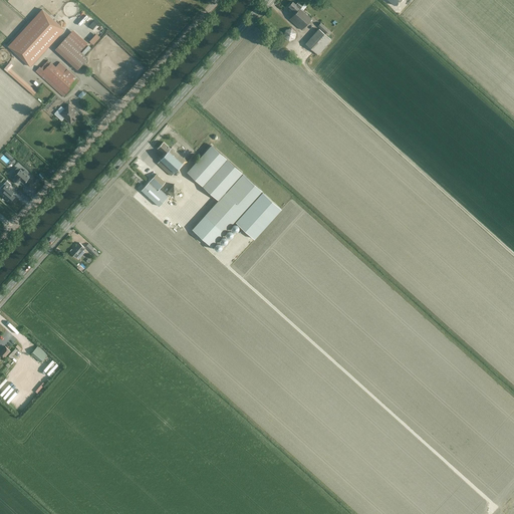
[(301,30),(311,19),(300,8),(302,6),(297,2),(295,4),(292,2),(288,6),(290,8),(289,8),(291,10),(292,9),(295,12),(289,19),(301,30)]
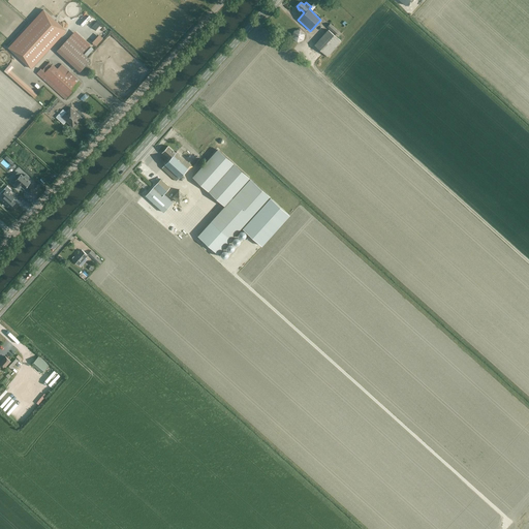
[(43,8),(8,48),(32,68),(67,29),(43,8)]
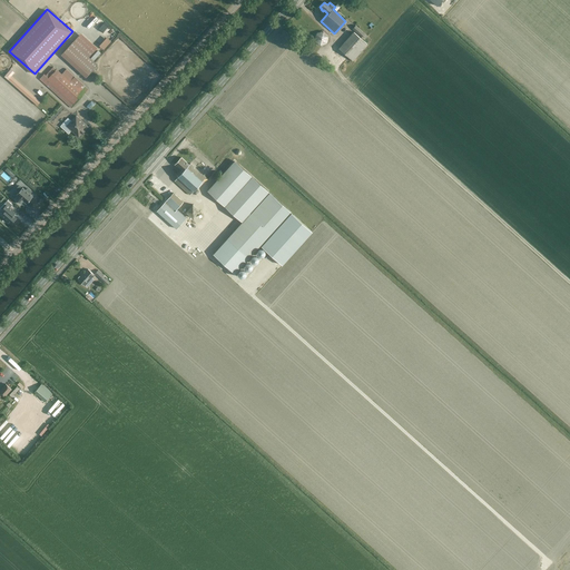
[(105,21),(101,19),(100,20),(98,18),(91,25),(97,29),(105,21)]
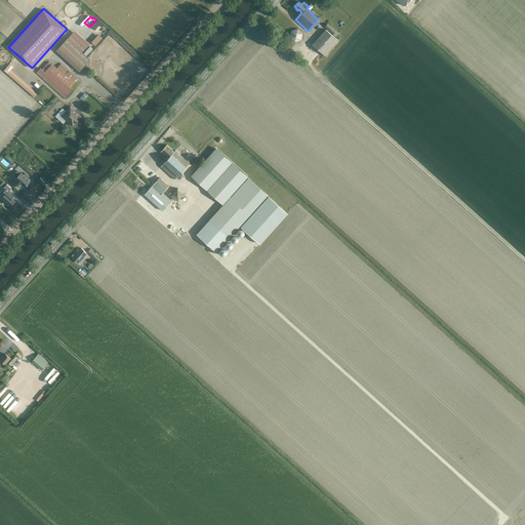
[(92,27),(97,35),(105,30),(99,23),(92,27)]
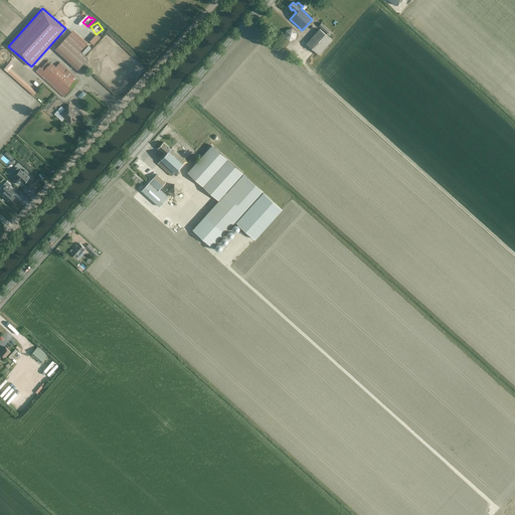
[(306,44),(315,51),(319,54),(332,40),(329,37),(332,33),(329,30),(321,23),(318,26),(326,33),(326,34),(320,29),(306,44)]
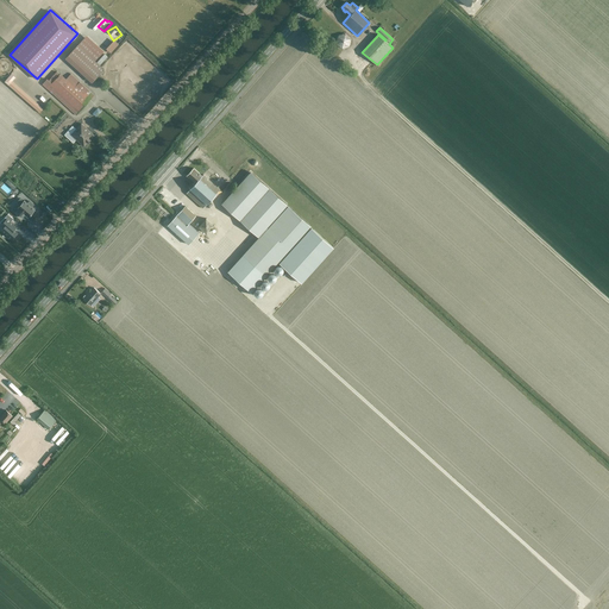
[(350,46),(352,38),(345,33),(337,36),(336,44),(341,50),(350,46)]
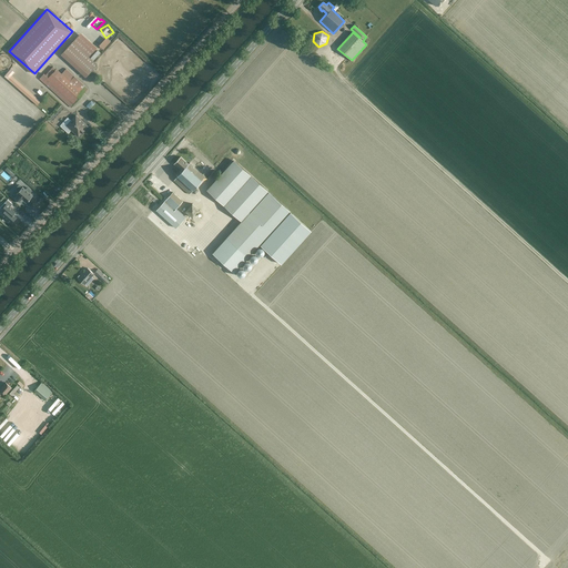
[(103,48),(111,40),(107,37),(100,44),(103,48)]
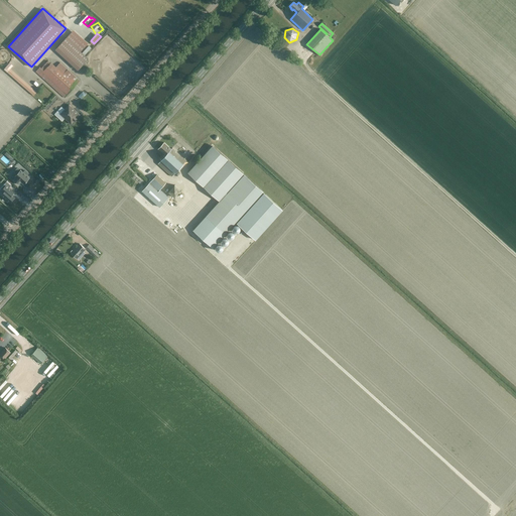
[(78,71),(82,66),(88,58),(66,38),(54,49),(78,71)]
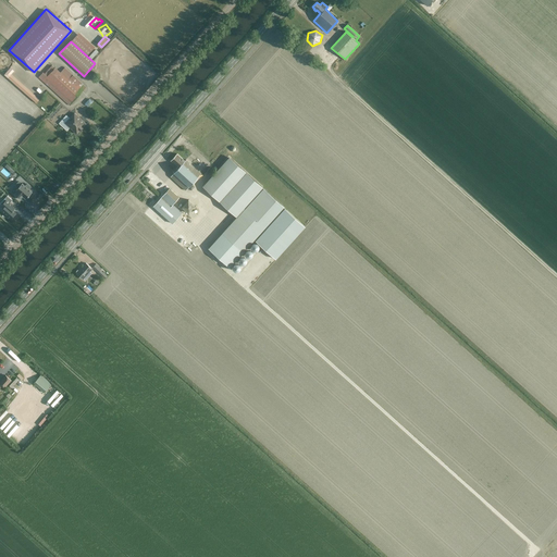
[(40,75),(39,77),(38,77),(70,106),(86,87),(65,67),(61,72),(56,67),(54,67),(52,65),(44,74),(41,76),(40,75)]
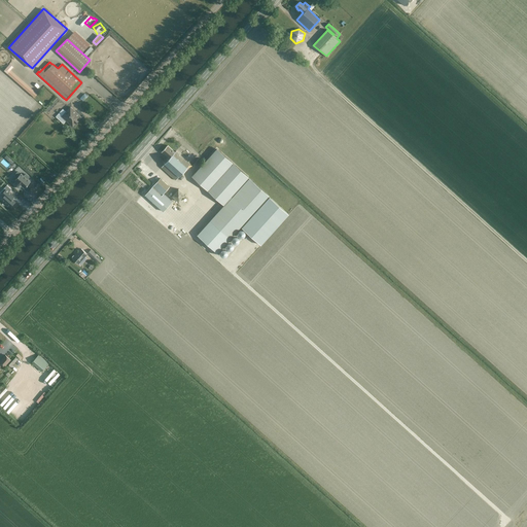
[(4,71),(34,97),(36,95),(9,71),(13,67),(9,64),(4,71)]
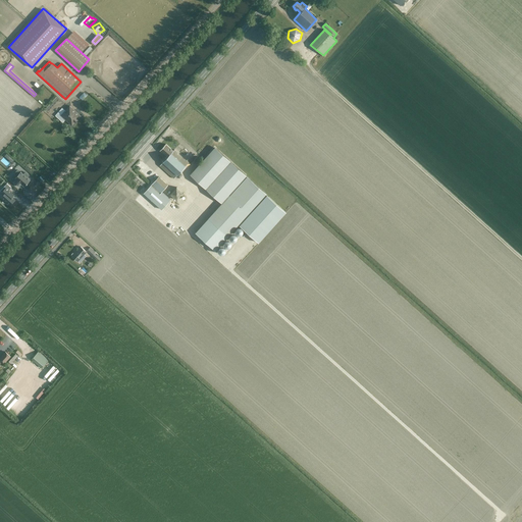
[(69,105),(64,110),(62,108),(55,115),(62,122),(65,119),(72,125),(81,116),(69,105)]
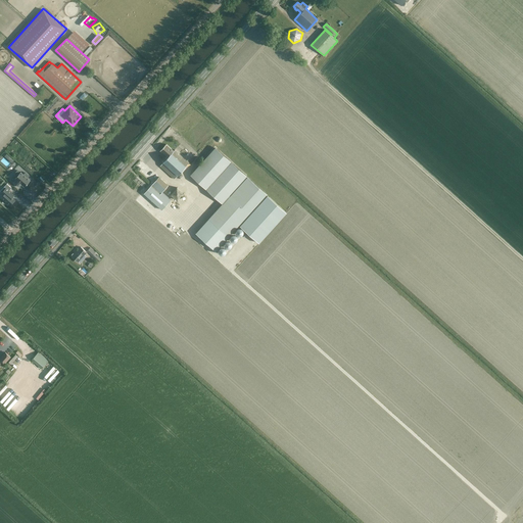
[(175,179),(189,162),(175,150),(174,151),(167,144),(160,151),(168,157),(160,165),(175,179)]
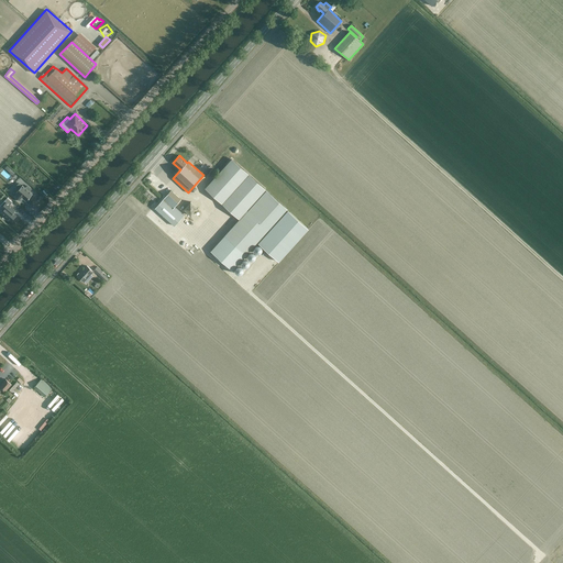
[(232,159),(210,184),(206,189),(240,220),(211,252),(232,271),(287,209),(232,159)]
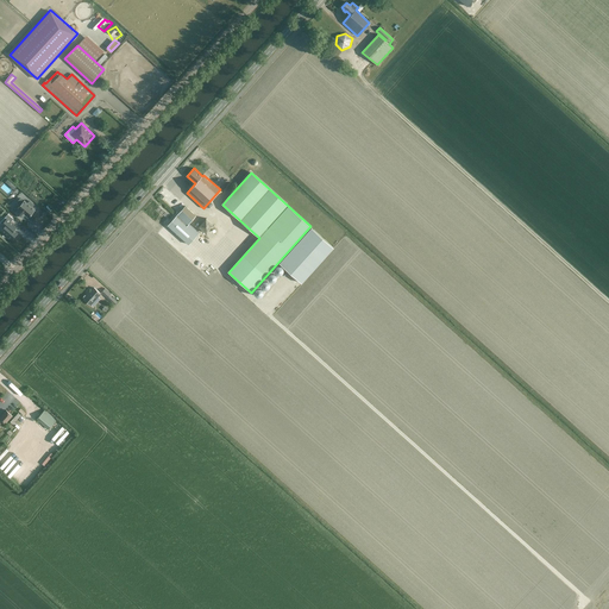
[(29,193),(32,190),(20,180),(18,183),(29,193)]
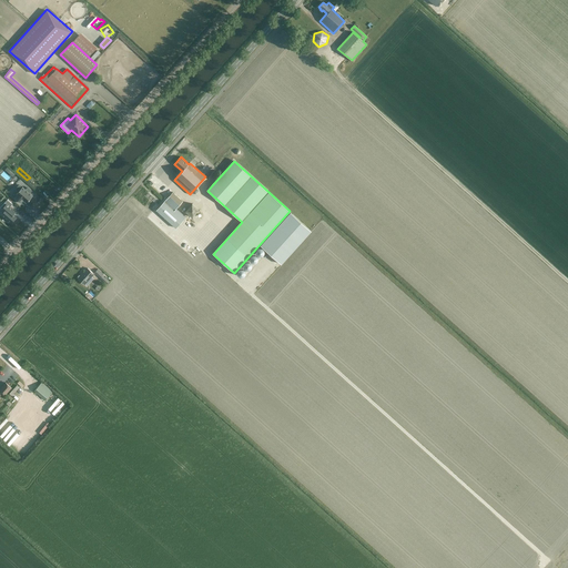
[(29,189),(23,195),(33,204),(39,198),(38,196),(29,189)]
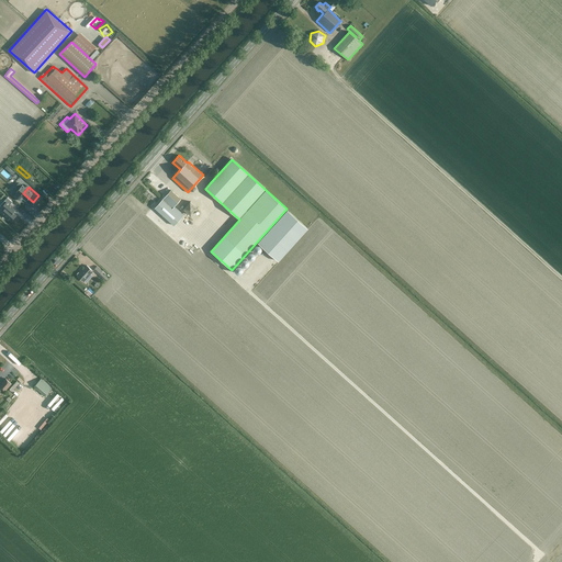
[(170,190),(164,198),(163,199),(164,199),(173,208),(175,206),(181,199),(170,190)]
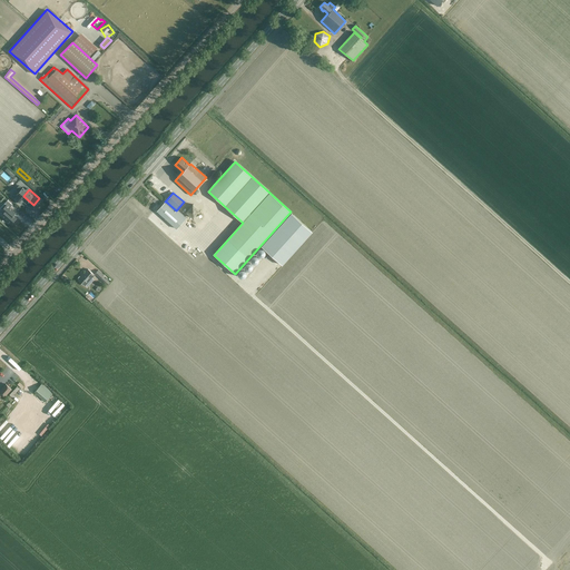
[(166,202),(157,210),(177,228),(187,218),(177,209),(176,210),(166,202)]
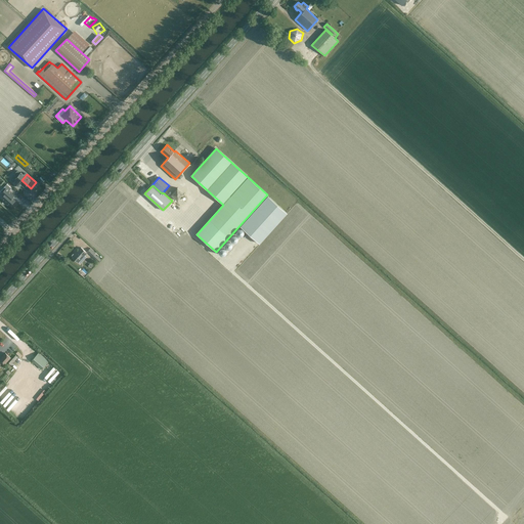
[(178,201),(184,193),(177,187),(171,194),(178,201)]
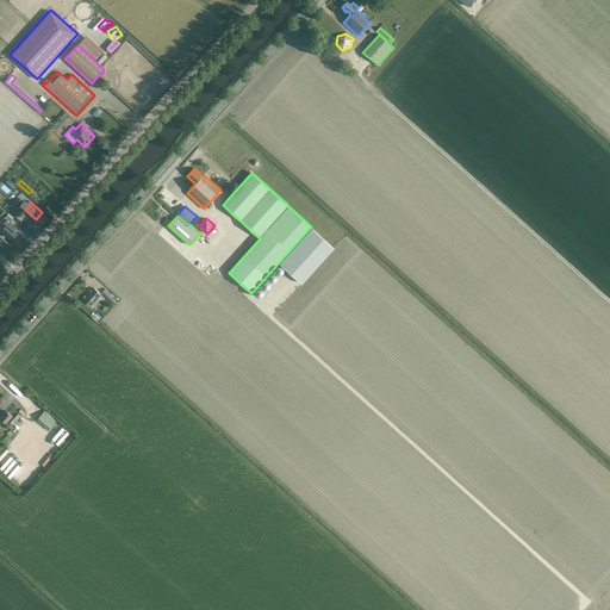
[(8,229),(20,240),(25,234),(20,230),(23,228),(14,219),(10,224),(11,225),(8,228),(8,229)]
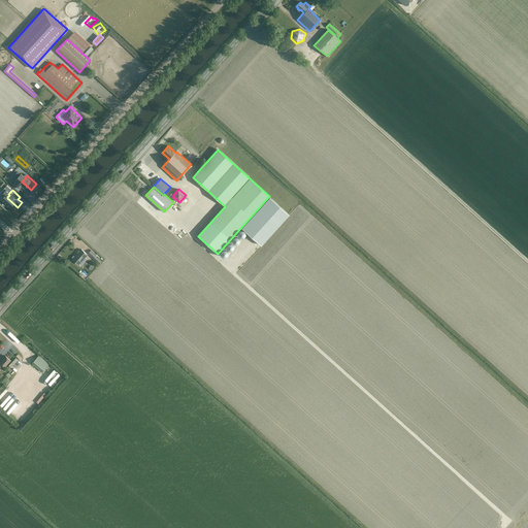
[(269,196),(241,227),(261,245),(290,215),(269,196)]
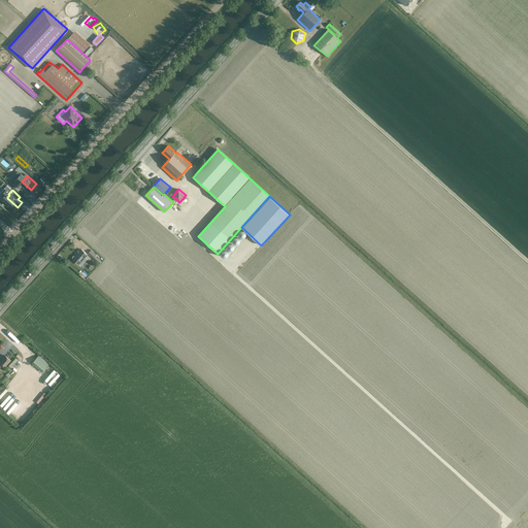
[(235,248),(231,241),(226,244),(229,251),(235,248)]
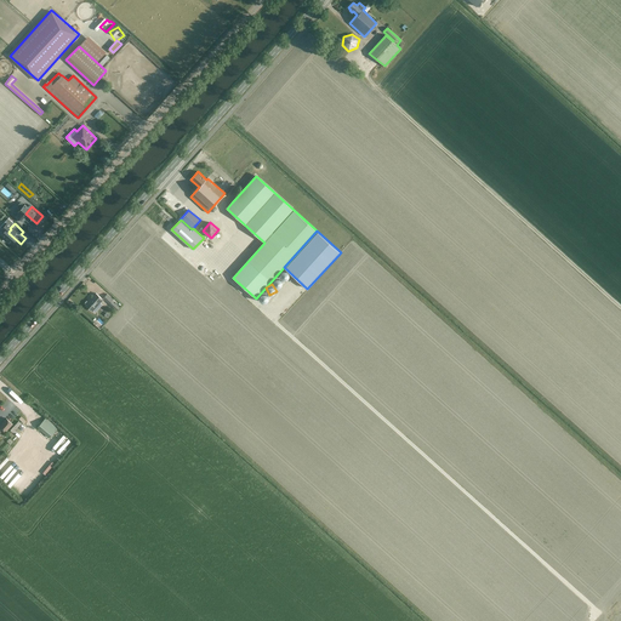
[(96,294),(89,301),(85,305),(92,311),(103,300),(96,294)]
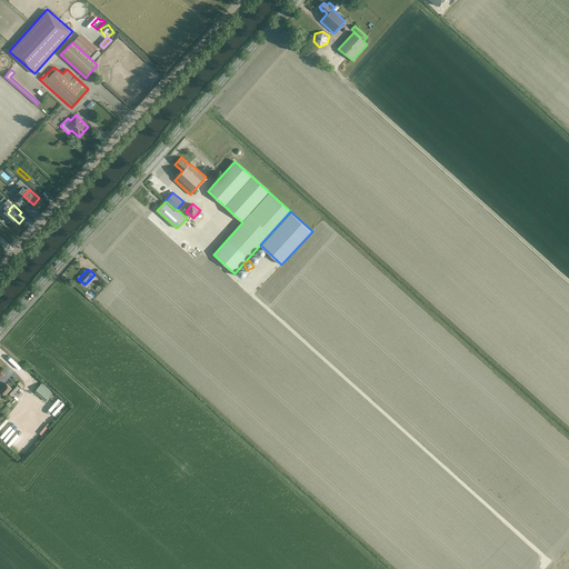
[(45,401),(52,392),(42,382),(33,391),(45,401)]
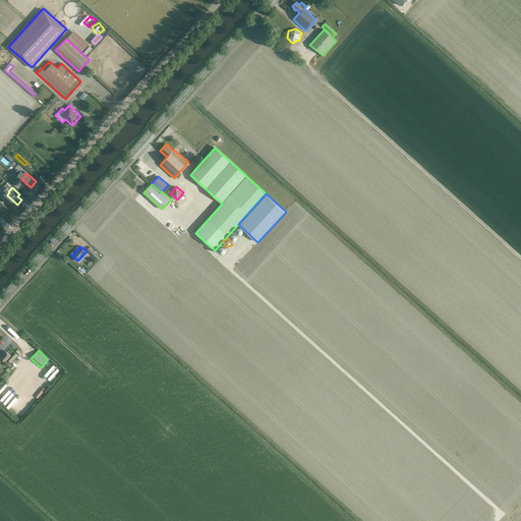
[(0,361),(1,359),(4,362),(10,355),(5,351),(0,356),(0,361)]
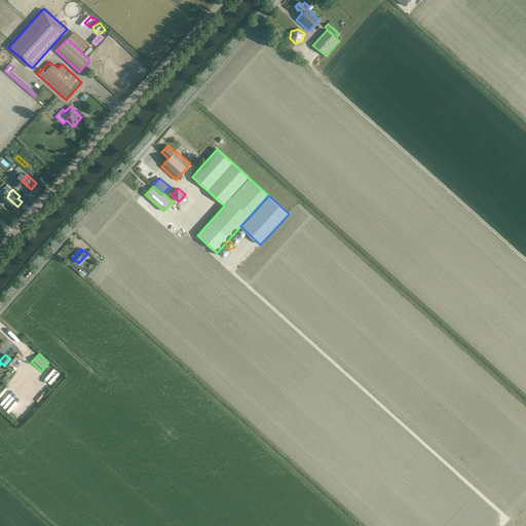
[(50,383),(60,374),(57,372),(47,381),(50,383)]
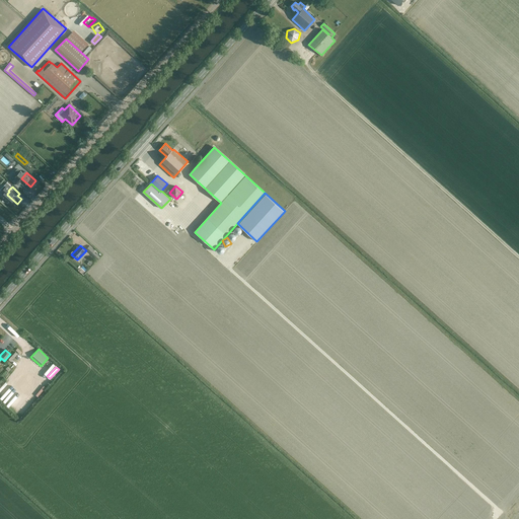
[(0,396),(8,401),(15,390),(7,385),(6,387),(4,386),(3,387),(5,388),(0,394),(0,396)]
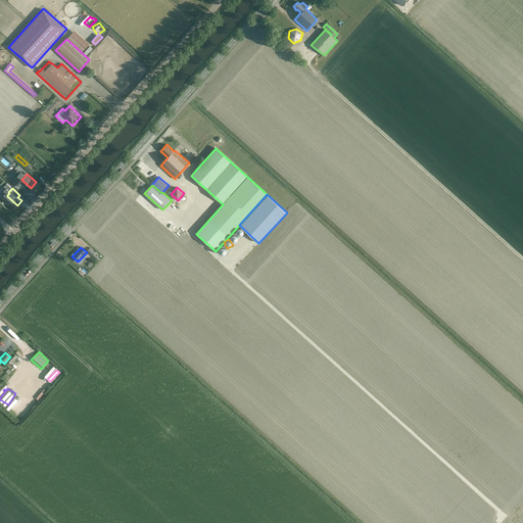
[(21,401),(12,412),(14,413),(24,402),(21,401)]
